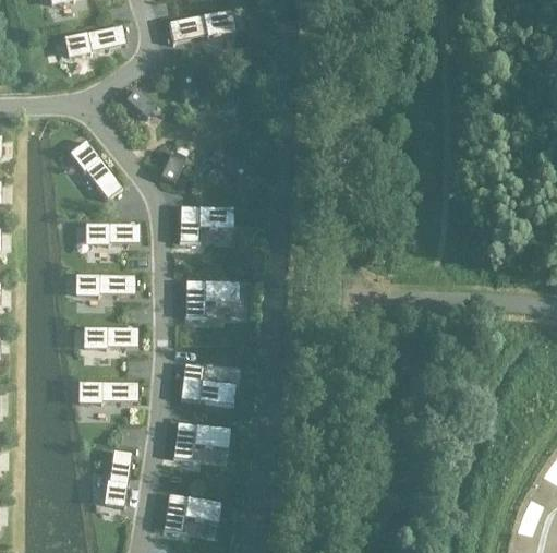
[(170,20),(173,38),(234,26),(231,9),(170,20)]
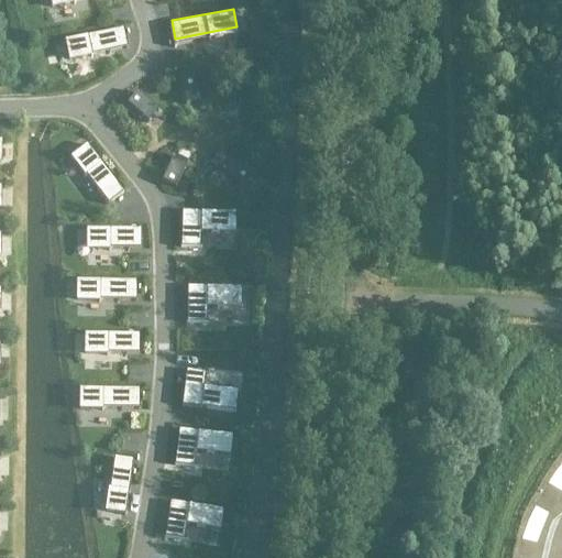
[(124,24),(67,35),(70,55),(128,42),(124,24)]
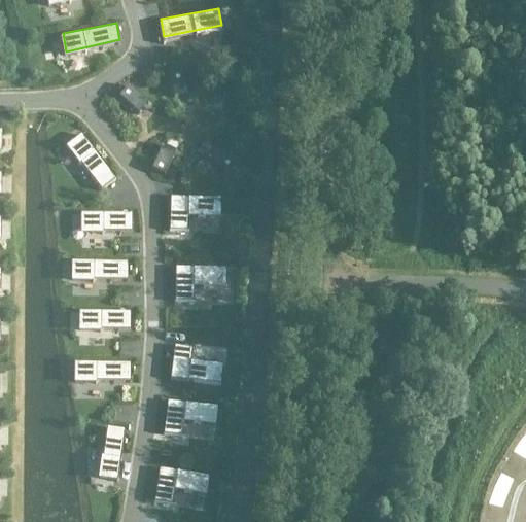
[(171,69),(175,91),(187,89),(183,67),(171,69)]
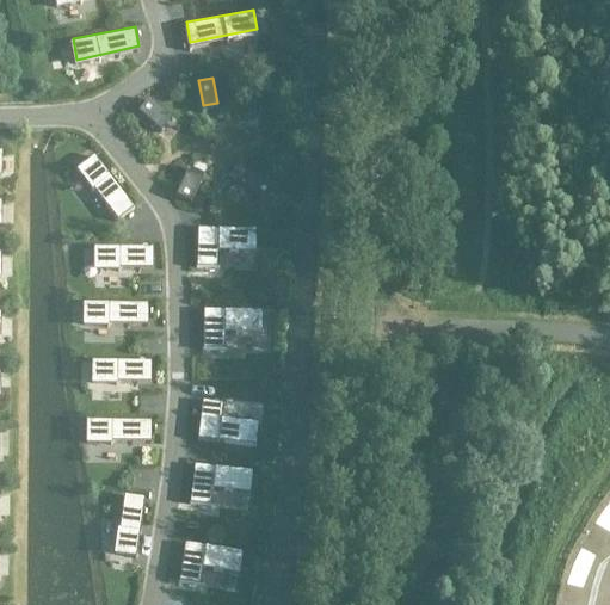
[(149,96),(140,109),(162,125),(172,113),(149,96)]
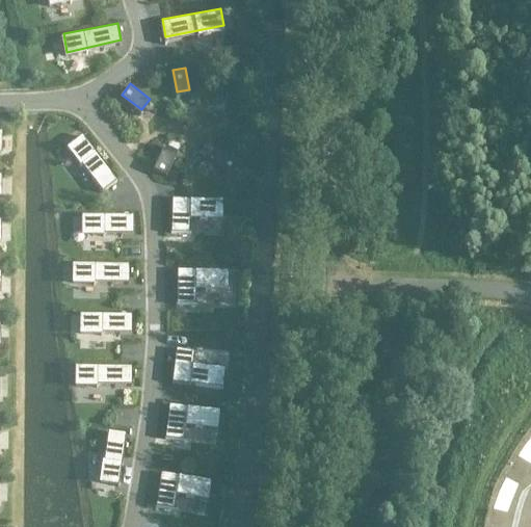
[(116,177),(82,133),(69,143),(103,187),(116,177)]
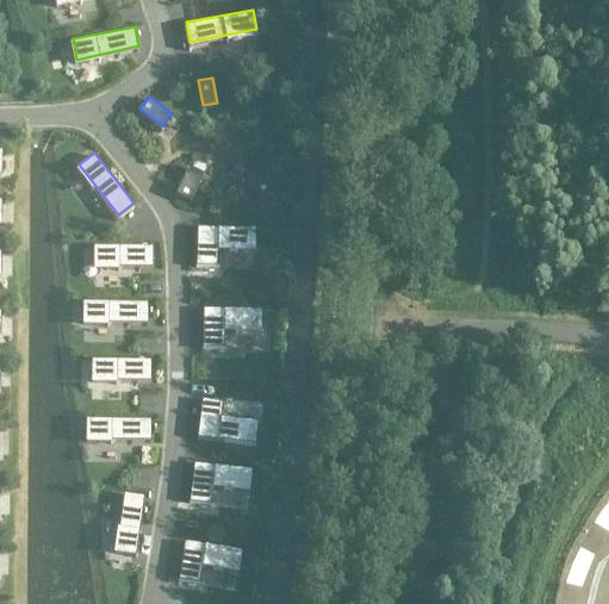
[(178,193),(190,198),(202,170),(190,164),(178,193)]
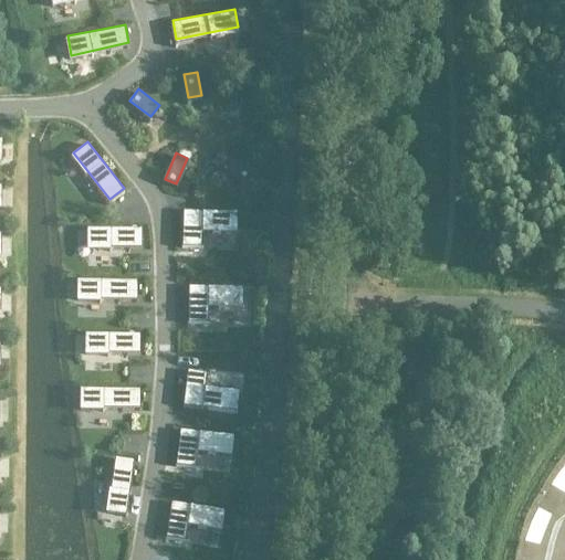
[(237,209),(184,207),(182,241),(200,243),(201,228),(236,229),(237,209)]
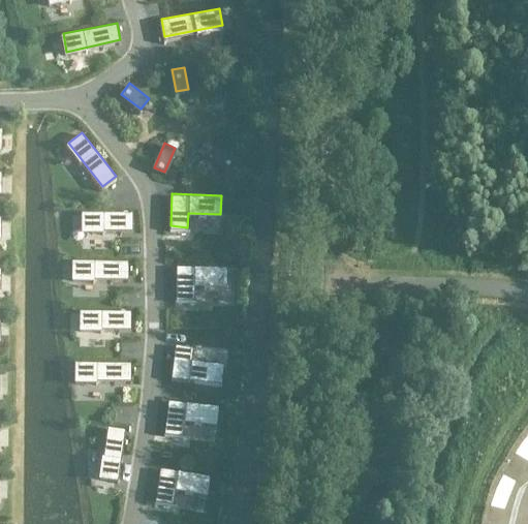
[(131,211),(82,211),(83,229),(131,228),(131,211)]
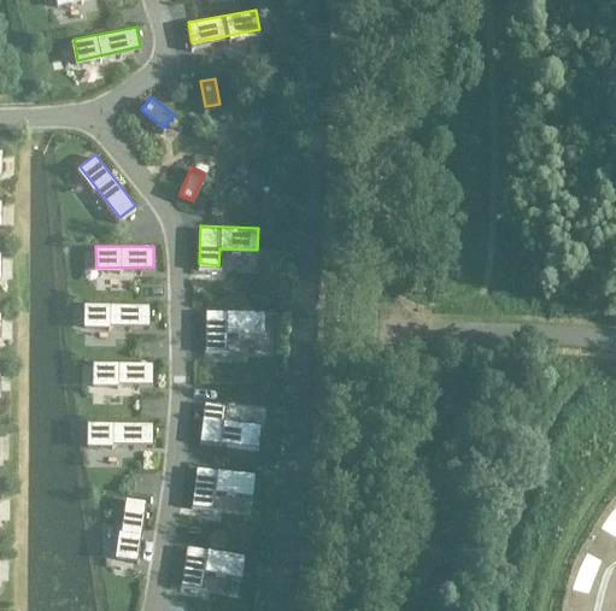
[(150,304),(84,303),(84,323),(150,324),(150,304)]
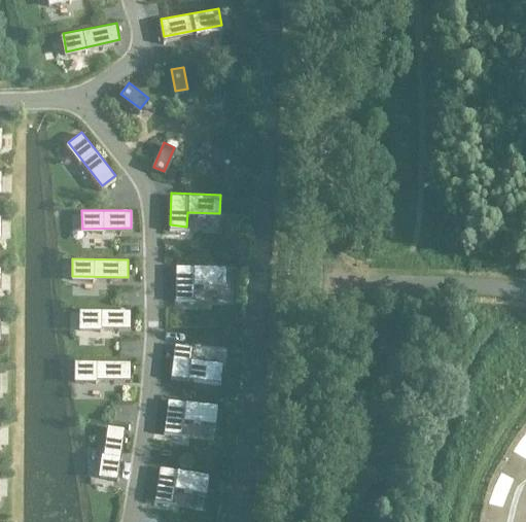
[(226,266),(177,264),(176,296),(193,298),(194,283),(225,284),(226,266)]
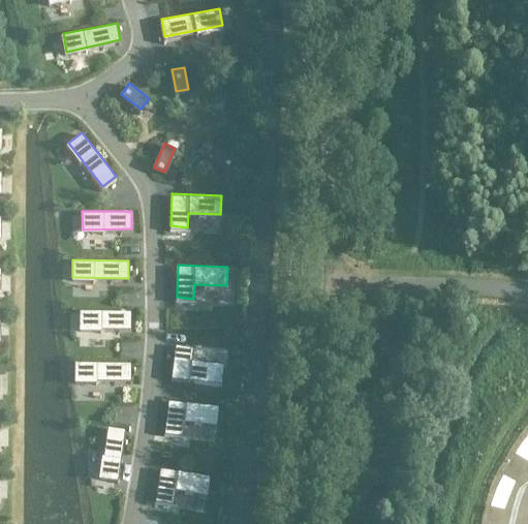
[(131,310),(81,310),(81,328),(131,328),(131,310)]
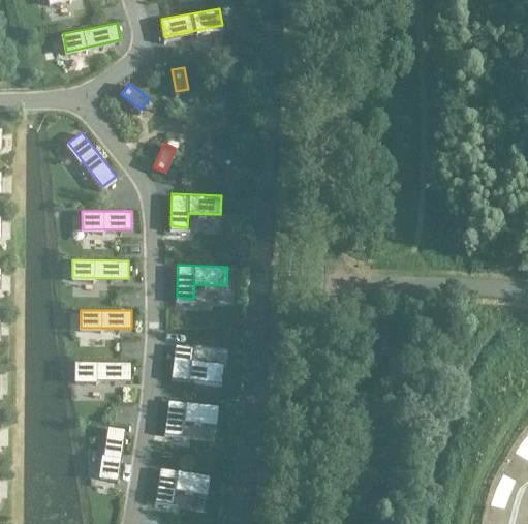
[(173,376),(220,381),(223,362),(191,358),(193,345),(176,343),(173,376)]
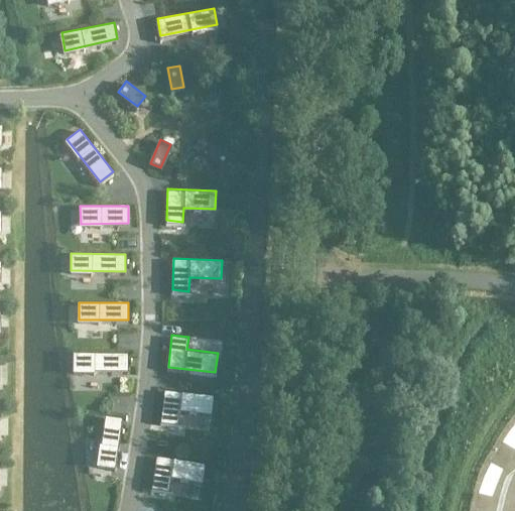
[(127,353),(73,353),(74,370),(127,371),(127,353)]
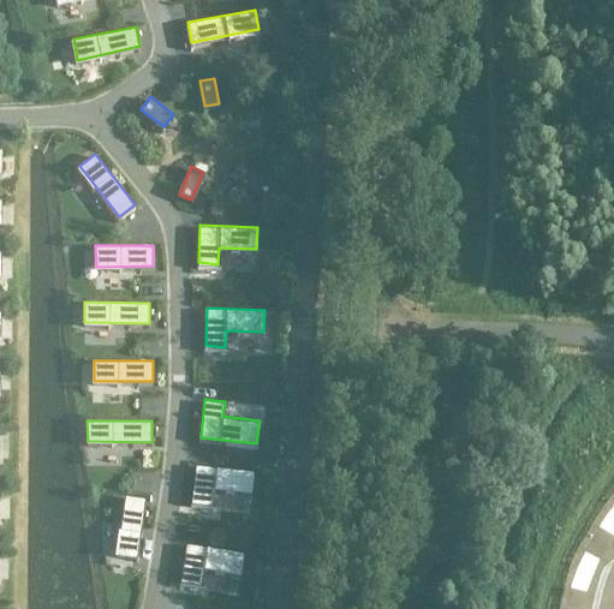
[(255,471),(197,464),(191,502),(212,506),(214,488),(252,494),(255,471)]
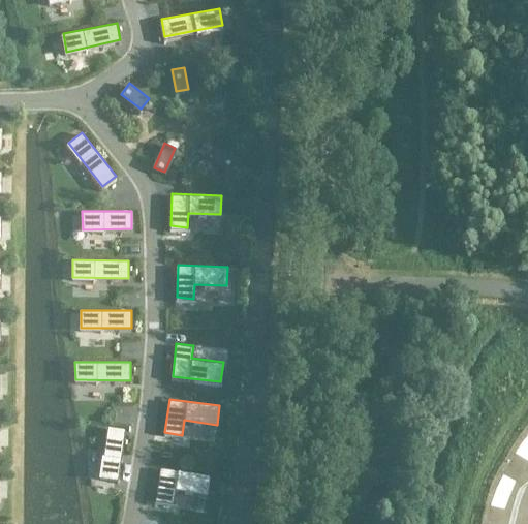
[(125,428),(109,426),(100,475),(117,479),(125,428)]
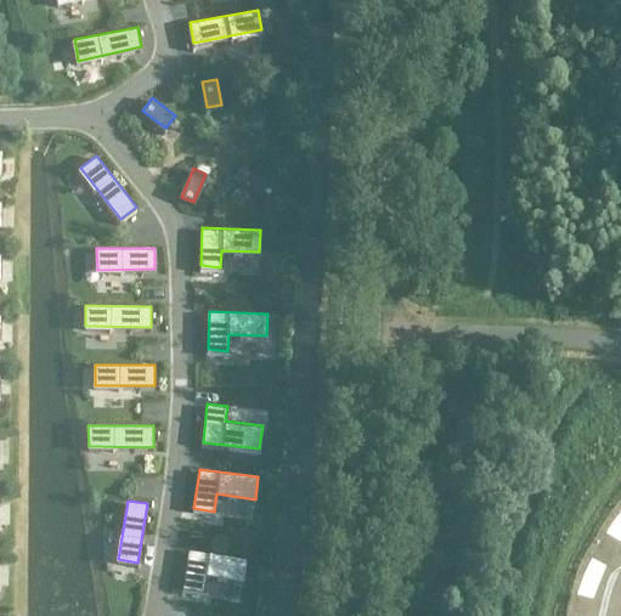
[(248,557),(190,549),(184,588),(204,592),(207,574),(246,578),(248,557)]
